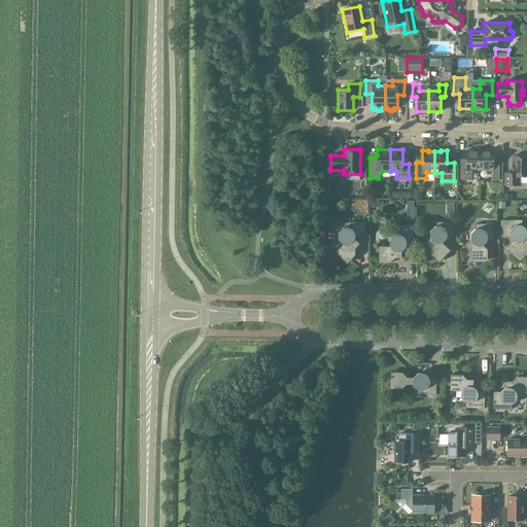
[(480,170),(480,150),(466,150),(466,166),(460,165),(460,179),(471,180),(471,170),(480,170)]
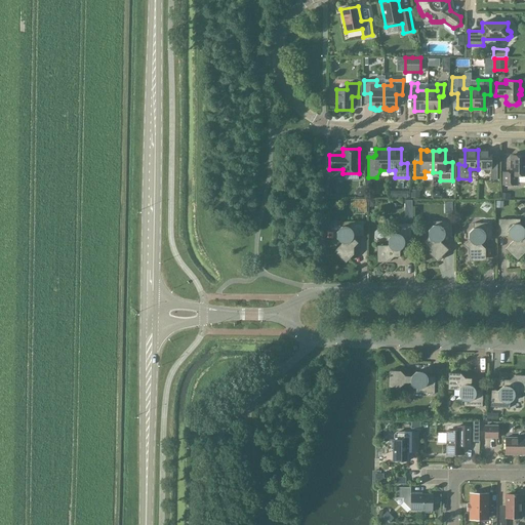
[(478,150),(478,169),(490,169),(490,179),(497,179),(497,165),(491,165),(491,150),(478,150)]
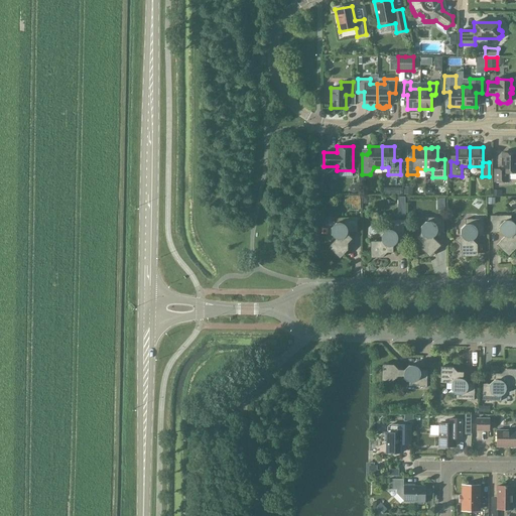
[(495,169),(495,181),(507,181),(507,173),(515,172),(515,152),(502,153),(502,169),(495,169)]
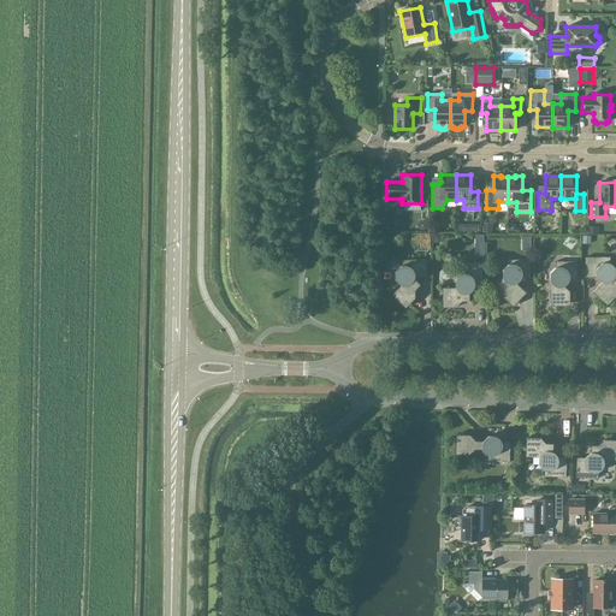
[(390,221),(390,212),(383,212),(381,212),(381,229),(392,229),(394,221),(390,221)]
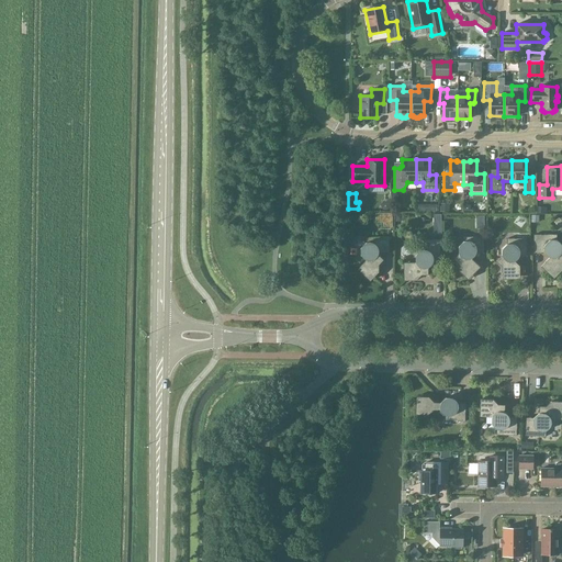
[(557,235),(534,235),(534,253),(544,253),(549,258),(541,267),(553,279),(561,269),(561,245),(557,240),(557,235)]
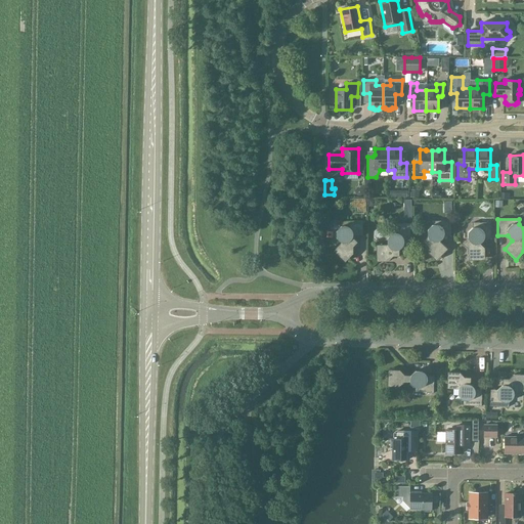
[(341,243),(333,251),(345,262),(353,254),(353,247),(357,243),(353,237),(353,235),(362,235),(362,221),(341,221),(341,226),(336,231),(336,238),(341,243)]
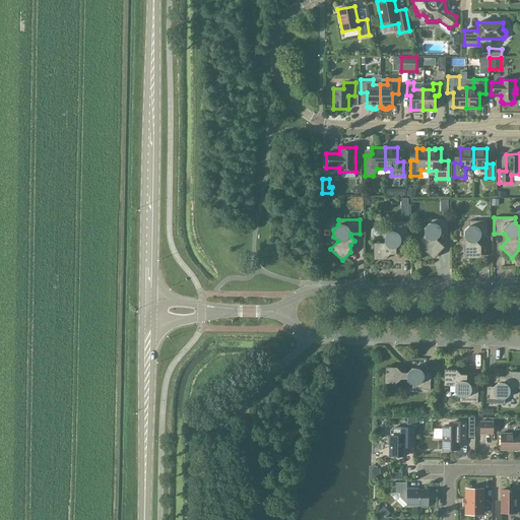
[(425,235),(419,240),(425,244),(425,251),(433,259),(444,247),(436,240),(441,235),(448,235),(447,219),(429,219),(429,223),(424,229),(425,235)]
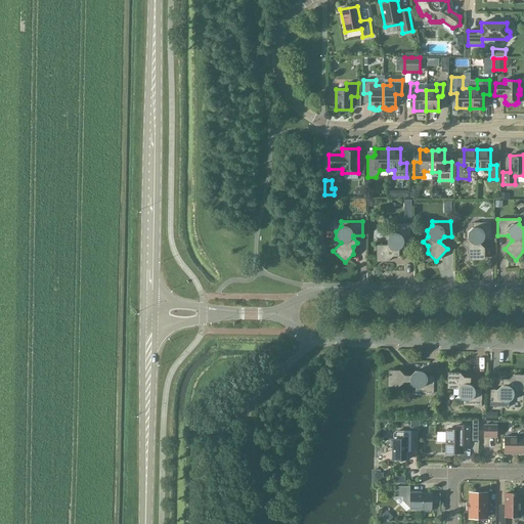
[(468,239),(464,244),(468,249),(468,260),(485,260),(484,249),(480,244),(484,239),(491,239),(491,222),(473,222),(473,227),(468,232),(468,239)]
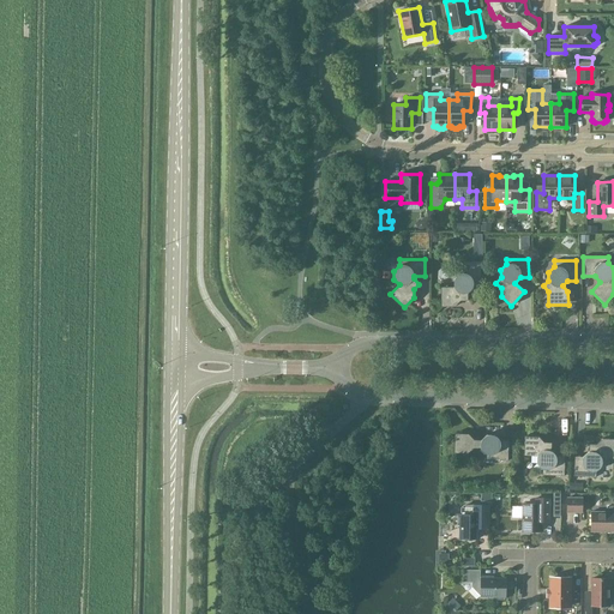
[(453,287),(440,287),(440,307),(455,306),(461,301),(468,301),(468,293),(474,287),(481,287),(481,262),(459,262),(459,274),(453,280),(453,287)]
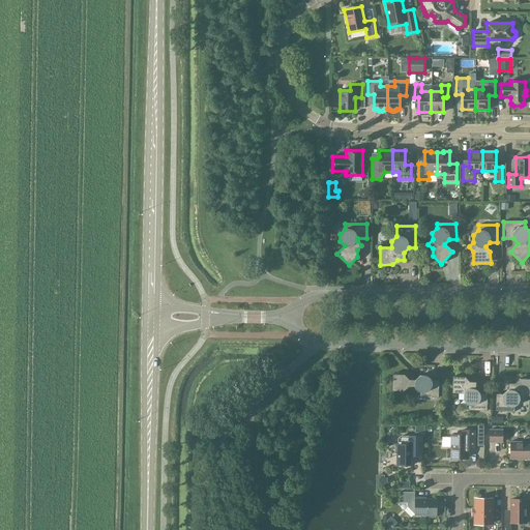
[(392,374),(391,391),(404,391),(409,386),(415,387),(419,391),(419,396),(438,398),(439,381),(432,380),(428,375),(420,375),(415,380),(409,380),(404,375),(392,374)]
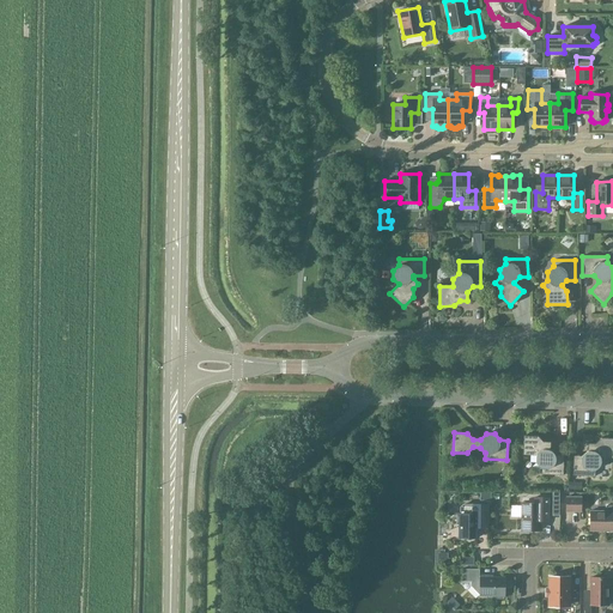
[(523,435),(523,449),(528,455),(536,455),(536,462),(541,468),(541,474),(563,475),(564,455),(556,455),(550,449),(551,442),(542,442),(538,436),(523,435)]
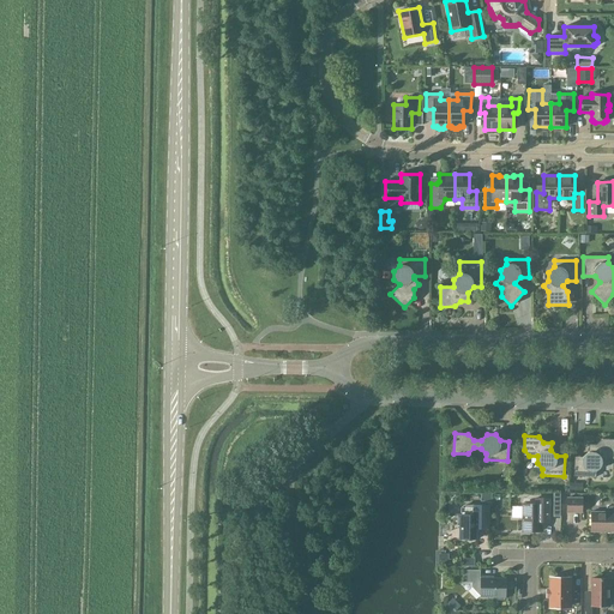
[(575,457),(573,476),(596,477),(596,471),(602,465),(602,458),(609,458),(613,453),(613,443),(611,439),(602,439),(596,444),(589,444),(589,451),(583,457),(575,457)]
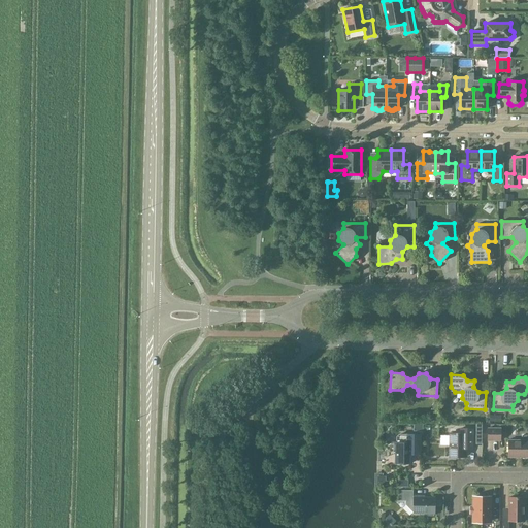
[(488,428),(488,440),(500,440),(500,428),(488,428)]
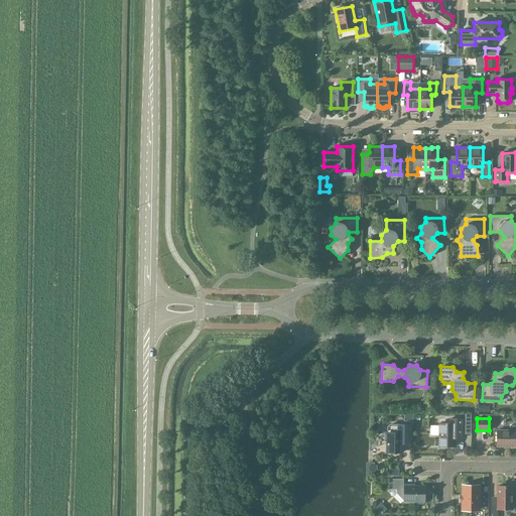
[(439,423),(439,446),(456,446),(456,438),(463,438),(463,419),(449,419),(449,423),(439,423)]
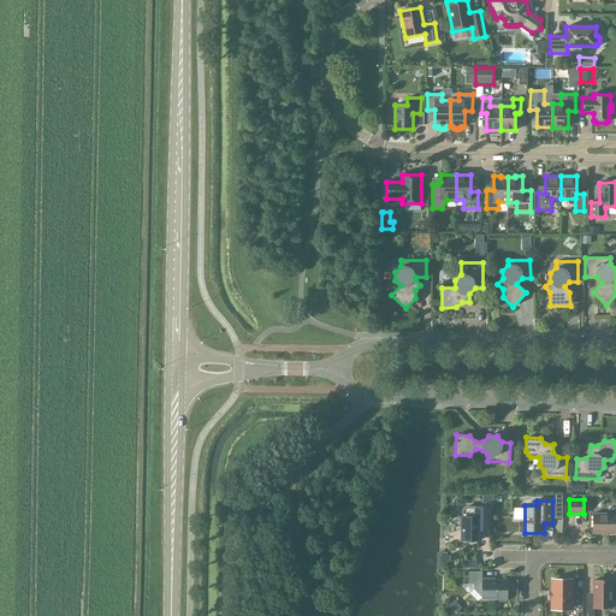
[(458,516),(458,526),(462,526),(462,540),(480,540),(480,529),(490,529),(490,507),(475,507),(475,508),(466,508),(463,510),(463,516),(458,516)]
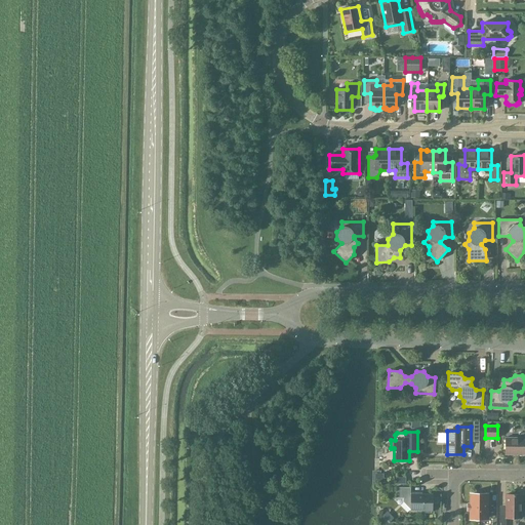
[(524,437),(506,438),(506,454),(524,454),(524,437)]
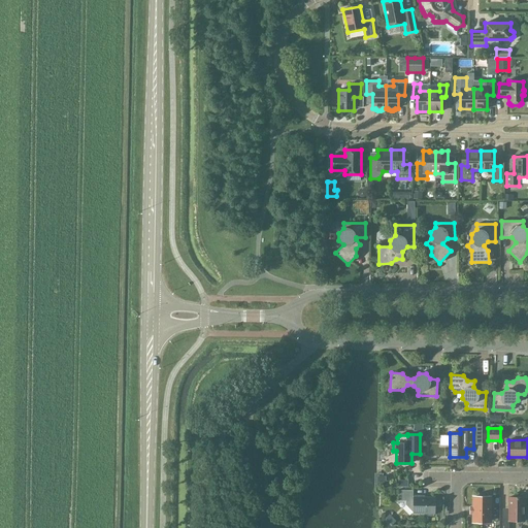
[(398,490),(398,500),(405,501),(405,505),(408,507),(414,507),(414,513),(424,513),(424,516),(433,516),(433,513),(434,513),(434,497),(413,497),(413,490),(398,490)]
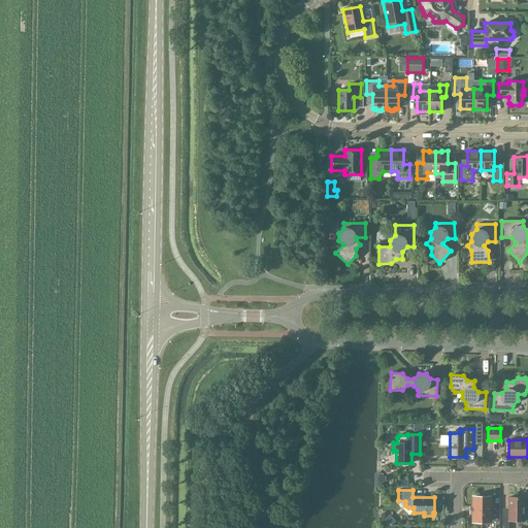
[(470,507),(470,514),(473,514),(473,522),(490,522),(490,497),(473,497),(473,507),(470,507)]
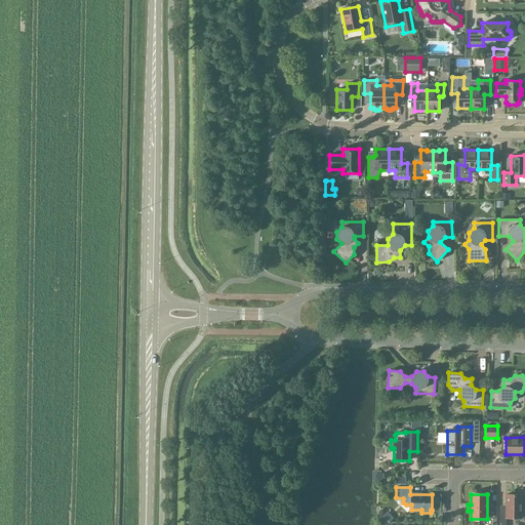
[(521,518),(521,494),(506,494),(506,512),(499,512),(499,524),(506,524),(506,518),(521,518)]
